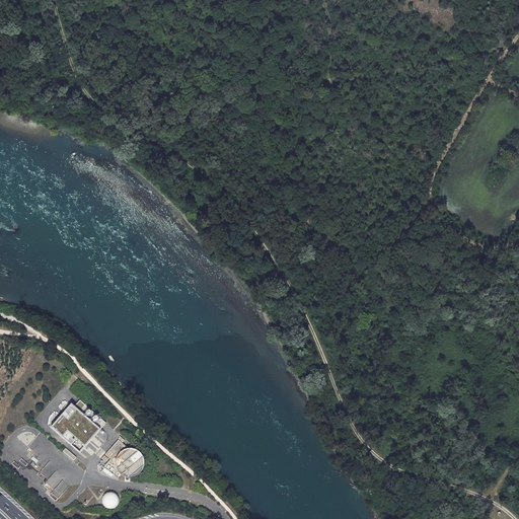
[(69,405),(48,429),(77,455),(104,425),(89,412),(89,411),(78,400),(72,409),(69,405)]
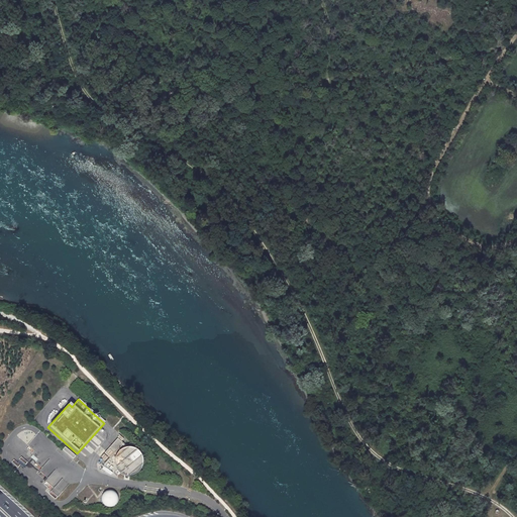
[(58,406),(62,409),(67,404),(63,400),(58,406)]
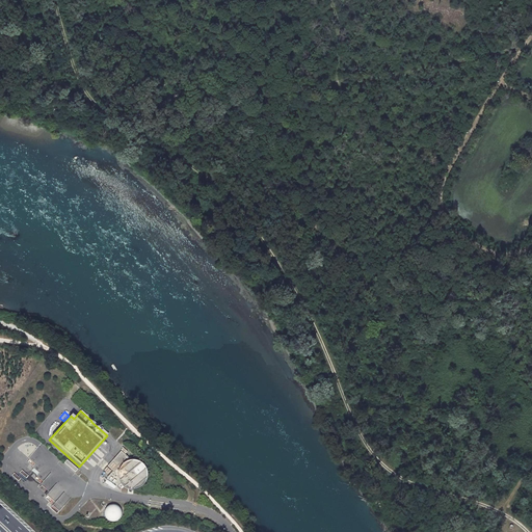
[(147,480),(148,478),(148,475),(148,472),(147,470),(145,467),(143,464),(141,462),(138,461),(136,460),(133,460),(131,460),(121,451),(108,467),(113,471),(120,467),(121,468),(120,470),(118,473),(118,475),(118,478),(120,481),(122,483),(123,485),(125,487),(128,488),(131,489),(133,489),(136,489),(139,488),(141,487),(143,485),(145,483),(147,480)]
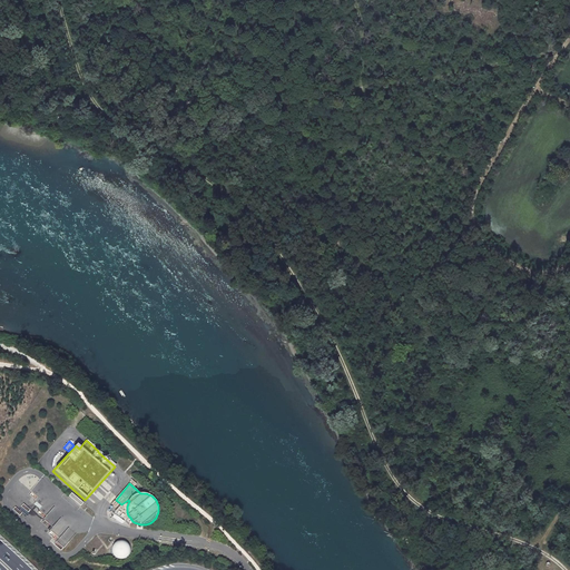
[(78,509),(82,502),(70,493),(68,497),(75,502),(72,505),(78,509)]
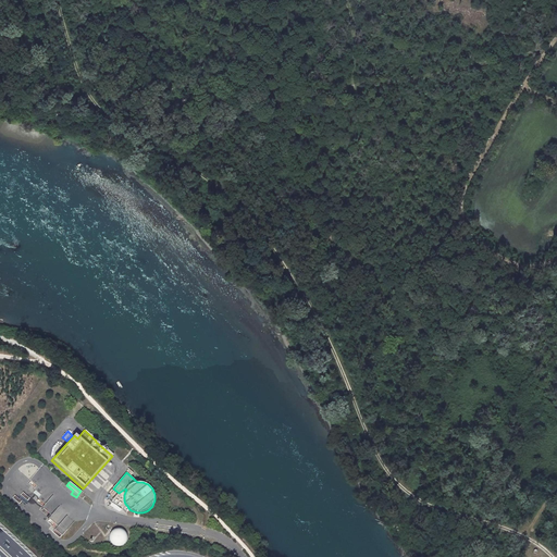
[(54,523),(51,528),(64,535),(75,518),(58,507),(49,520),(54,523)]
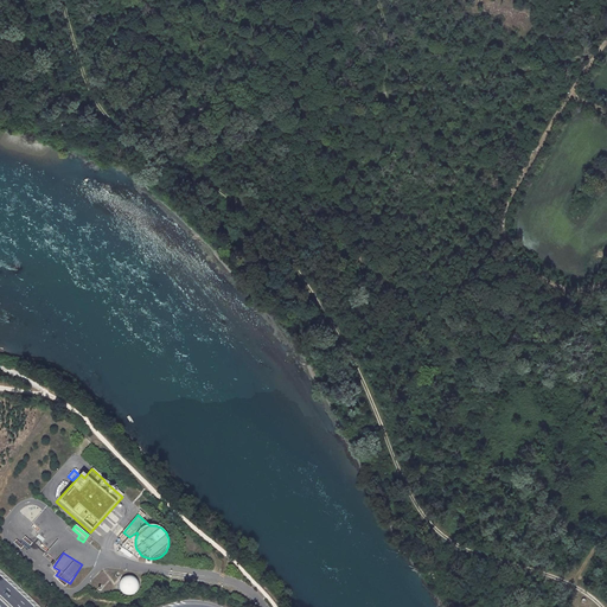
[(121,580),(120,582),(120,583),(119,586),(120,588),(120,589),(121,592),(122,593),(125,594),(126,595),(128,595),(129,595),(132,595),(134,594),(135,593),(136,592),(138,590),(139,589),(139,587),(139,585),(139,583),(139,581),(138,580),(136,577),(134,576),(133,576),(131,575),(129,575),(127,575),(125,576),(123,577),(122,579),(121,580)]
